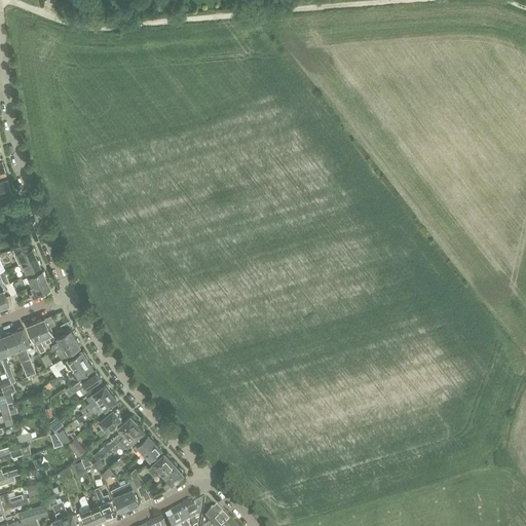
[(6,180),(0,181),(0,202),(1,202),(0,197),(0,194),(10,191),(6,180)]
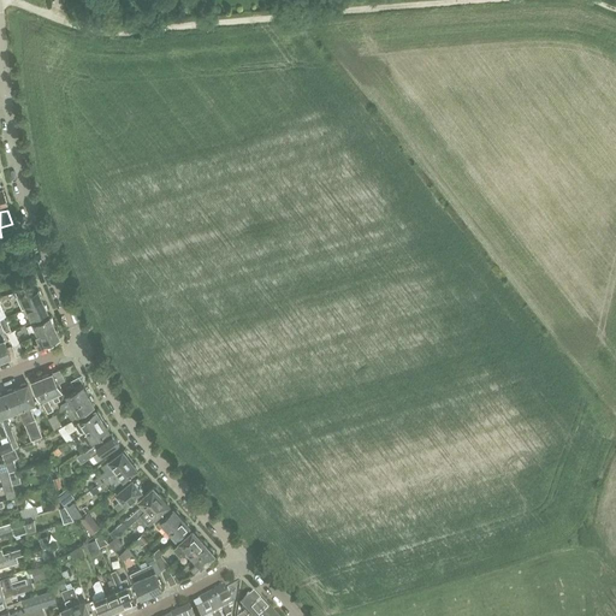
[(30,286),(16,291),(18,297),(19,297),(21,300),(19,301),(23,309),(42,301),(40,297),(41,295),(40,292),(37,292),(36,290),(31,291),(30,286)]
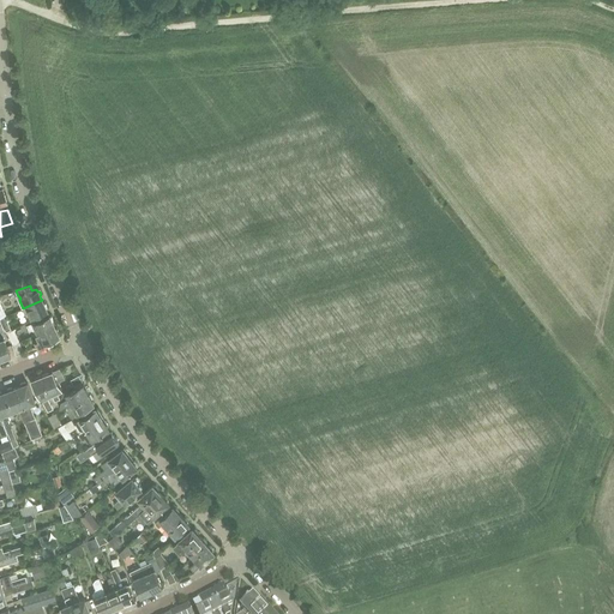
[(43,304),(42,300),(23,308),(26,317),(29,315),(30,318),(47,311),(46,309),(47,307),(46,305),(43,304)]
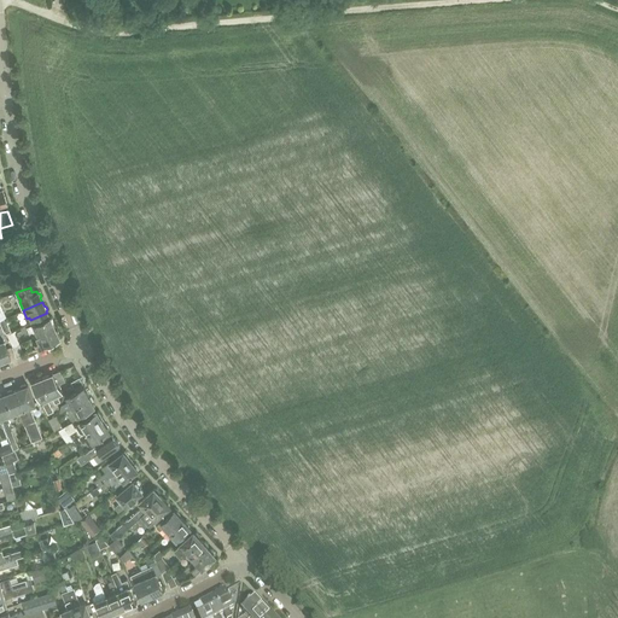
[(0,324),(4,332),(6,333),(11,332),(5,318),(3,319),(0,320),(0,324)]
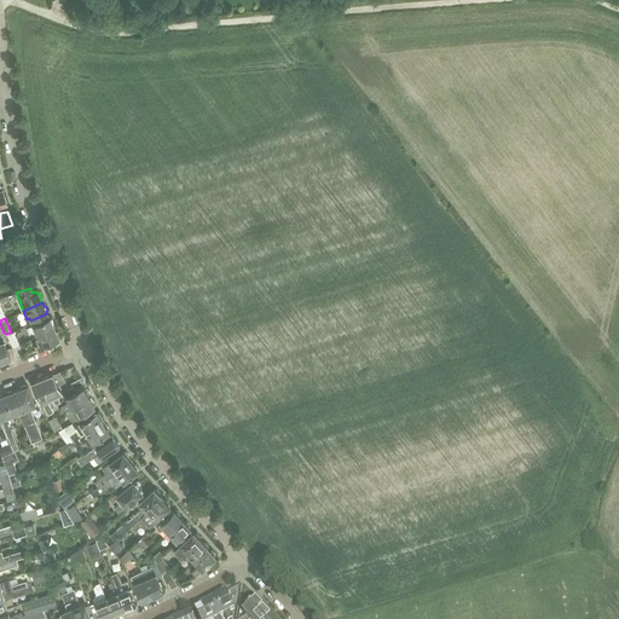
[(53,323),(52,319),(50,319),(48,318),(32,325),(33,329),(32,330),(35,337),(53,329),(52,325),(53,323)]
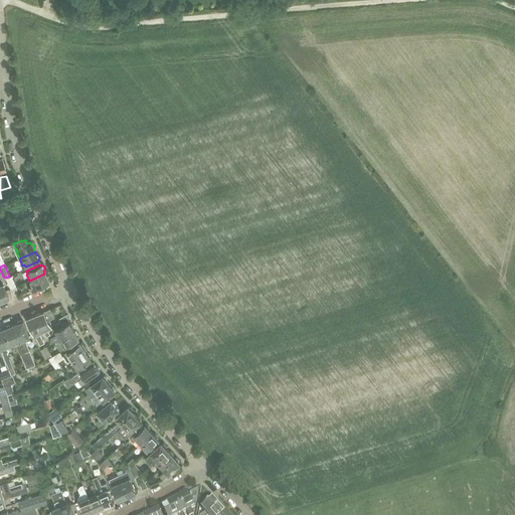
[(46,277),(44,274),(29,281),(30,285),(28,286),(30,291),(49,283),(48,282),(49,280),(48,277),(46,277)]
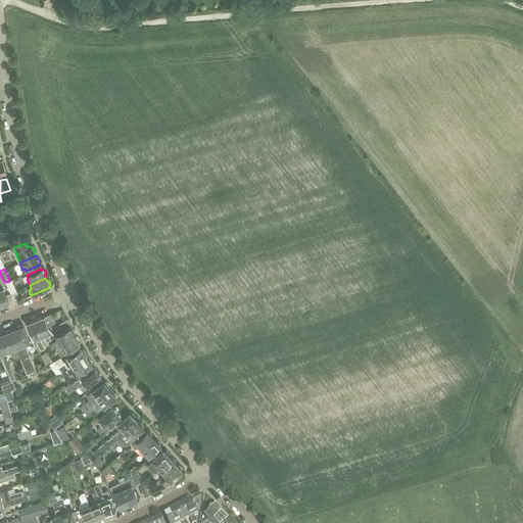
[(0,305),(2,305),(3,305),(6,305),(6,303),(8,302),(2,288),(0,288),(0,305)]
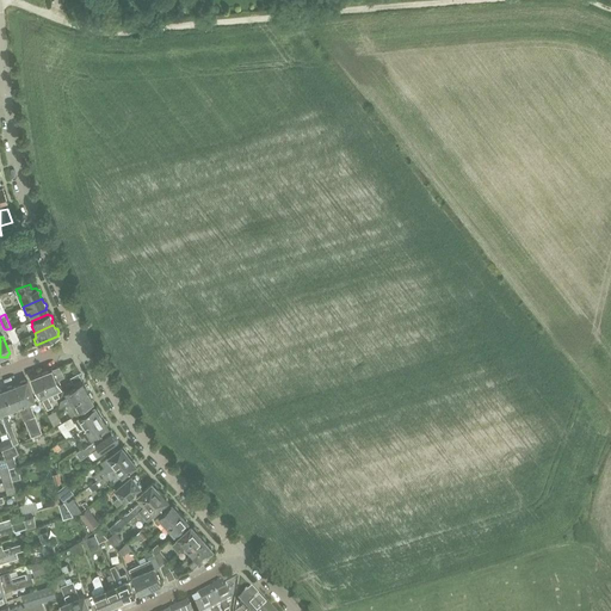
[(11,344),(14,353),(23,350),(19,340),(11,344)]
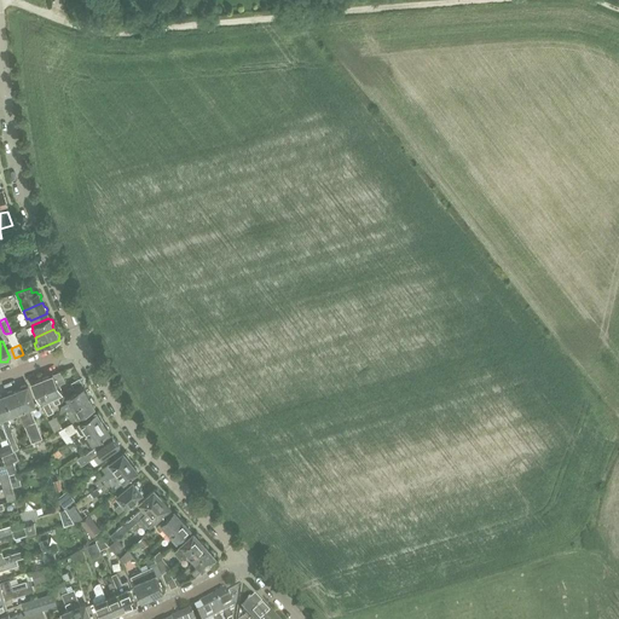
[(53,374),(41,379),(51,398),(55,404),(61,401),(57,395),(63,392),(53,374)]
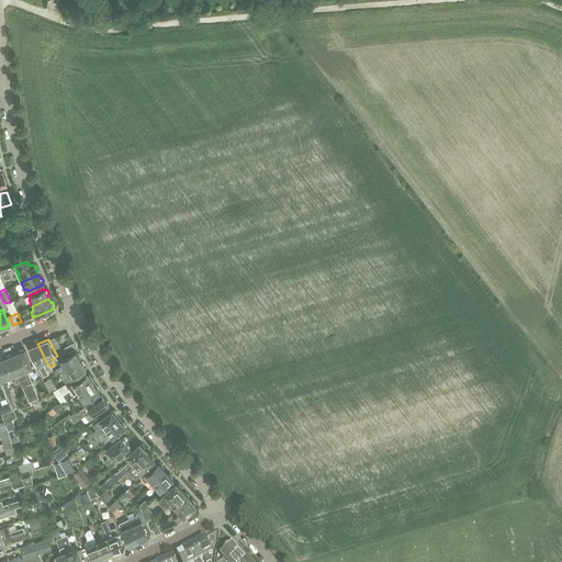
[(68,352),(75,349),(72,343),(65,347),(68,352)]
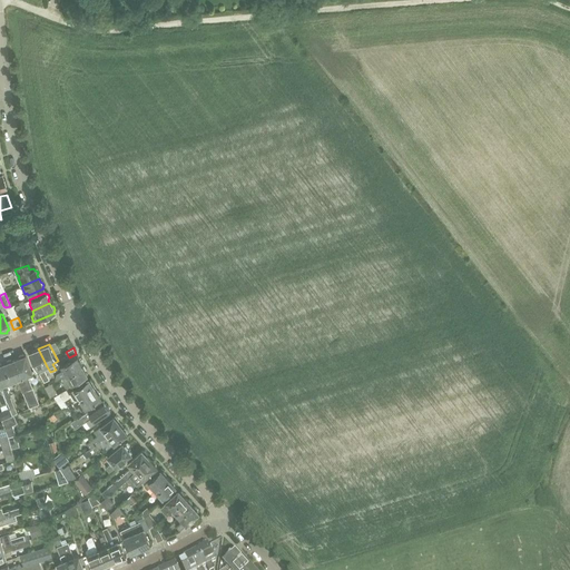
[(38,349),(29,353),(45,382),(49,380),(43,369),(47,366),(38,349)]
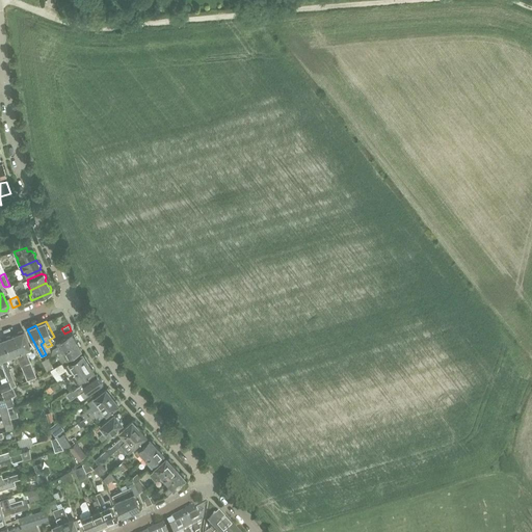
[(15,335),(26,364),(31,379),(36,377),(25,350),(30,348),(24,331),(23,331),(22,330),(18,333),(18,334),(15,335)]
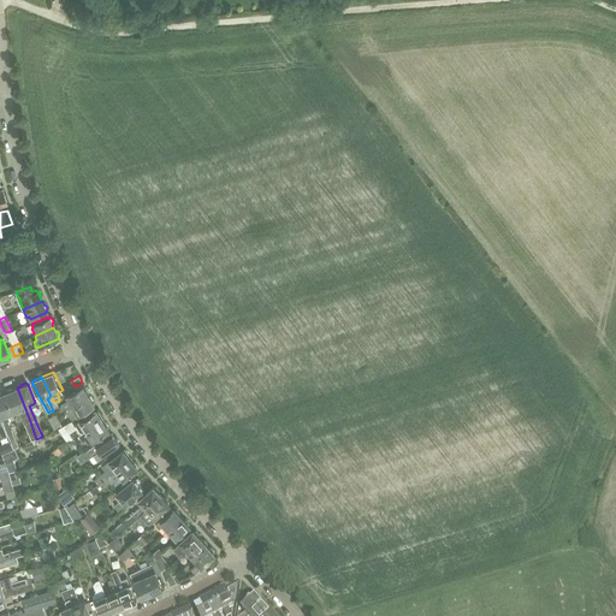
[(66,395),(72,406),(89,395),(83,385),(66,395)]
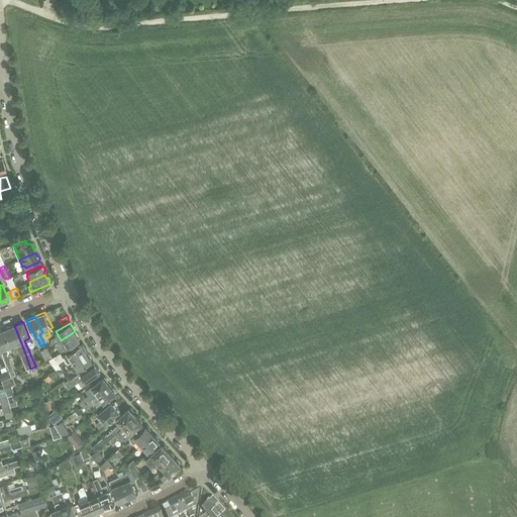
[(5,329),(8,337),(11,345),(16,343),(26,371),(30,369),(25,353),(14,325),(10,327),(10,326),(6,327),(6,329),(5,329)]
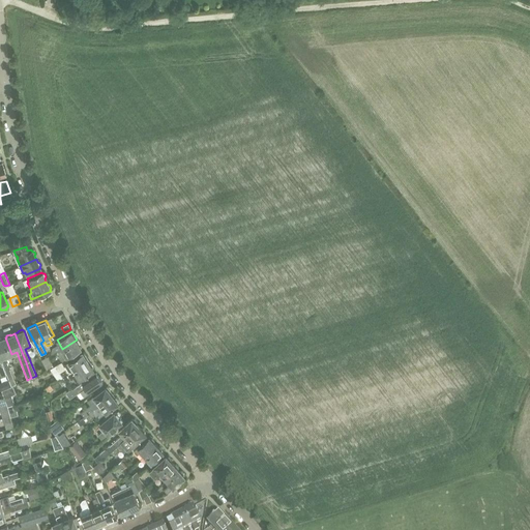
[(9,355),(11,354),(8,346),(5,337),(2,339),(1,337),(0,337),(0,357),(5,371),(6,374),(8,378),(12,376),(5,356),(9,355)]
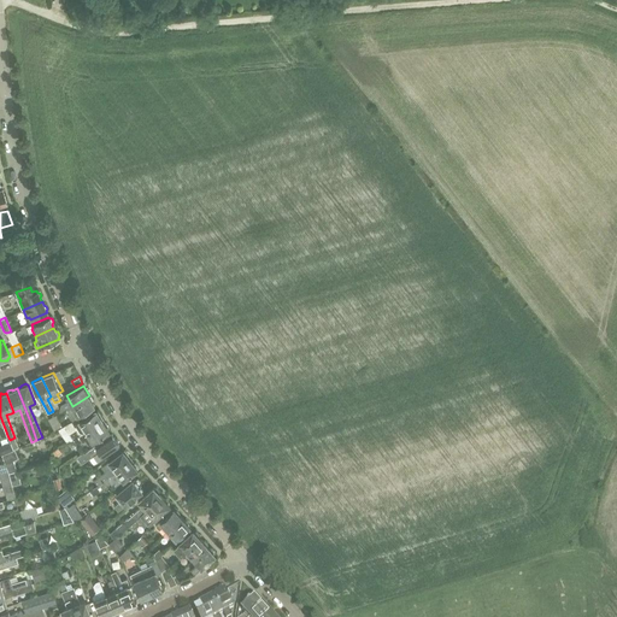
[(70,412),(68,413),(71,419),(95,405),(89,395),(72,406),(68,409),(70,412)]
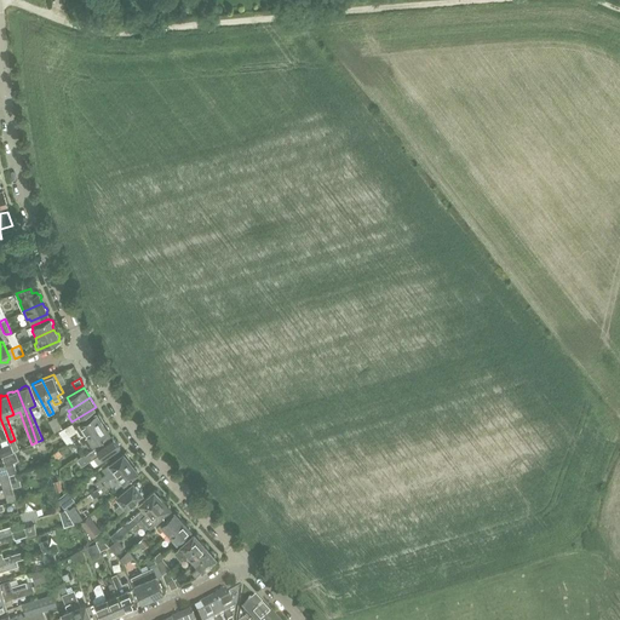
[(103,419),(99,413),(97,414),(96,412),(80,423),(75,426),(78,431),(70,436),(74,441),(103,423),(101,419),(103,419)]
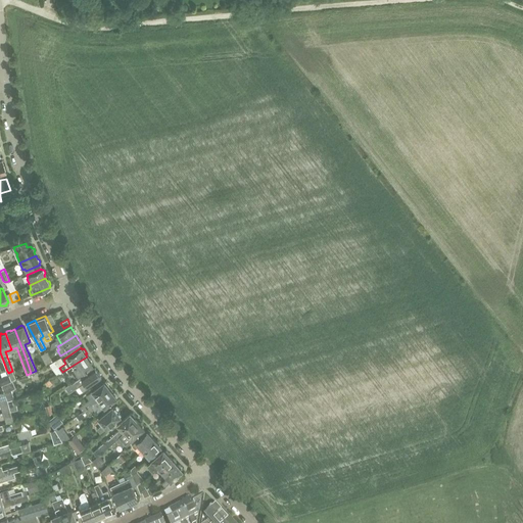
[(44,360),(50,357),(48,351),(41,354),(44,360)]
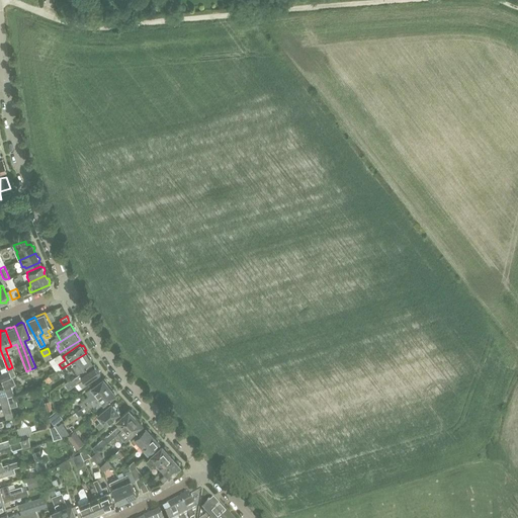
[(53,357),(50,353),(44,356),(46,361),(53,357)]
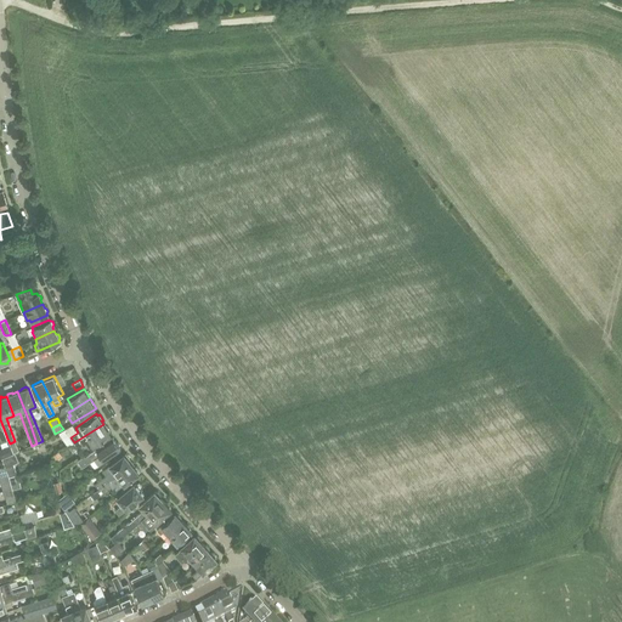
[(106,428),(103,424),(74,442),(78,448),(86,444),(89,448),(94,445),(109,434),(108,433),(111,431),(107,427),(106,428)]
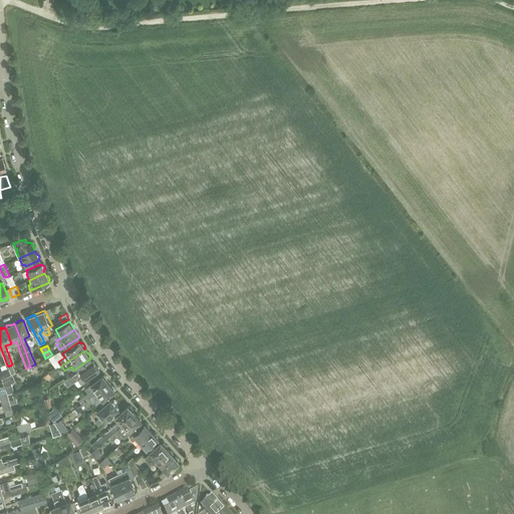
[(68,387),(73,382),(78,379),(82,384),(87,380),(86,380),(99,370),(98,369),(99,368),(97,365),(96,365),(93,361),(70,377),(69,376),(64,380),(68,387)]
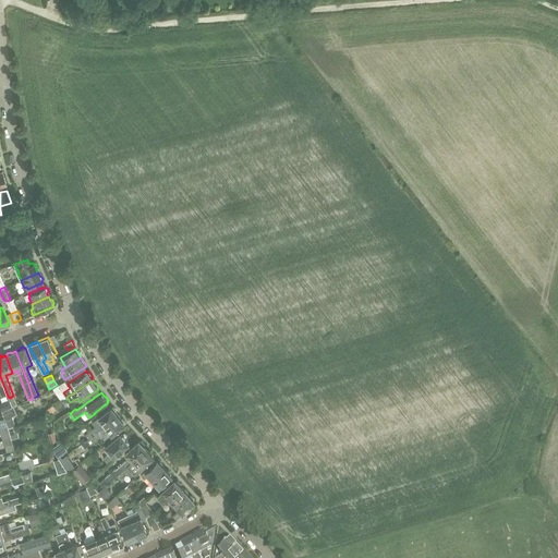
[(12,407),(9,400),(0,403),(0,409),(1,411),(12,407)]
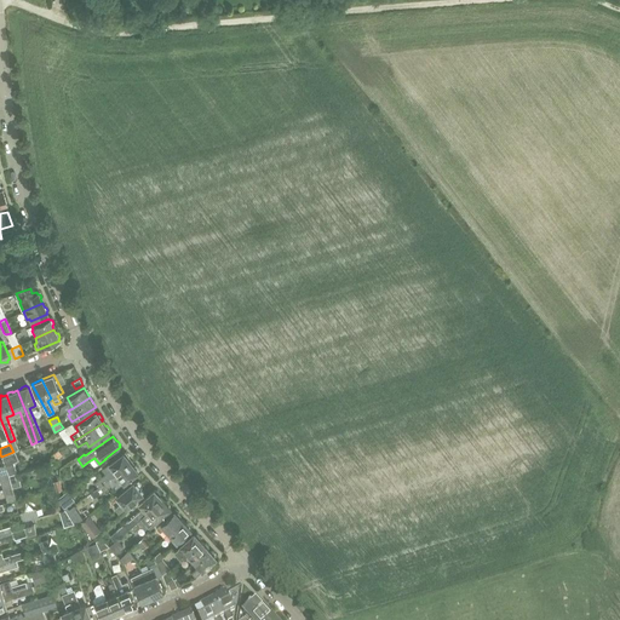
[(9,472),(10,475),(15,474),(17,472),(13,461),(18,460),(16,451),(3,457),(5,464),(6,466),(9,472)]
